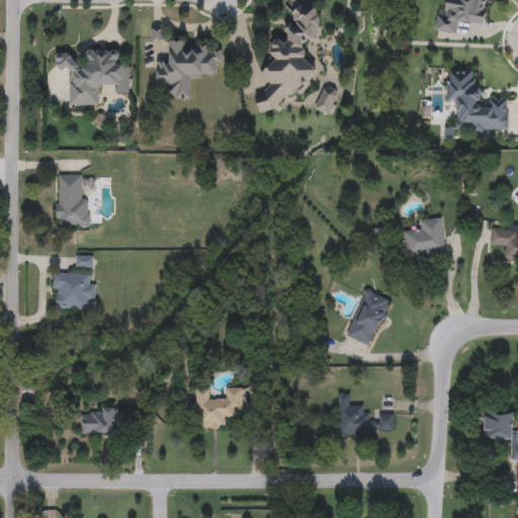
[(486,0),(484,25),(457,22),(456,34),(436,31),(438,10),(447,10),(448,0),(486,0)]
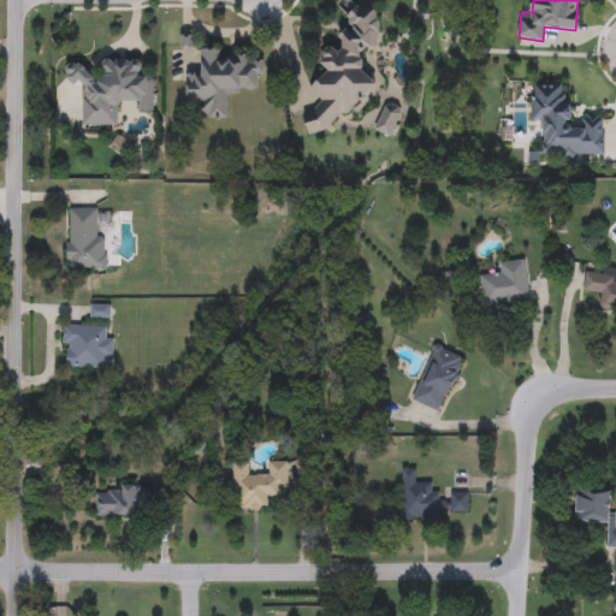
[(311,136),(303,125),(302,113),(308,112),(321,104),(309,86),(329,73),(324,67),(323,49),(341,48),(339,36),(350,29),(349,13),(356,9),(377,7),(380,42),(361,54),(362,67),(375,87),(375,90),(311,136)]
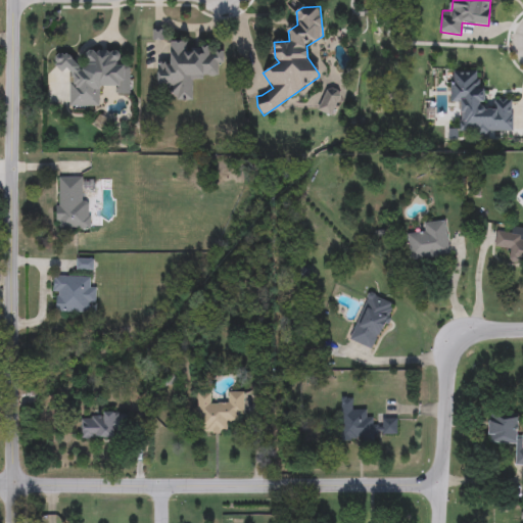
[(222,49),(222,79),(194,79),(194,100),(175,100),(175,91),(157,91),(157,62),(169,62),(169,42),(189,42),(189,49),(222,49)]
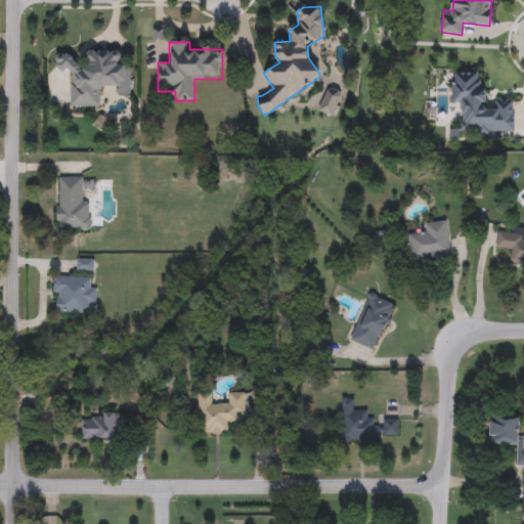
[(71,107),(71,71),(56,71),(56,54),(72,54),(72,66),(86,66),(86,51),(121,51),(121,63),(130,63),(130,95),(118,95),(118,88),(99,88),(99,107),(71,107)]
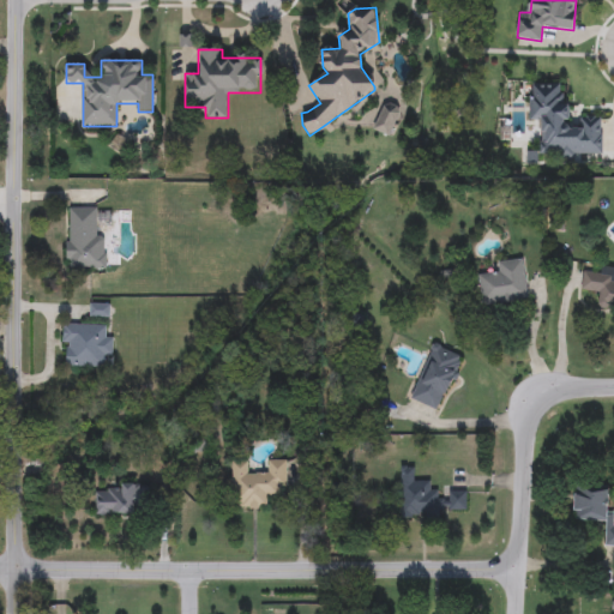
[(531,121),(530,84),(565,84),(566,118),(601,118),(602,157),(542,157),(542,121),(531,121)]
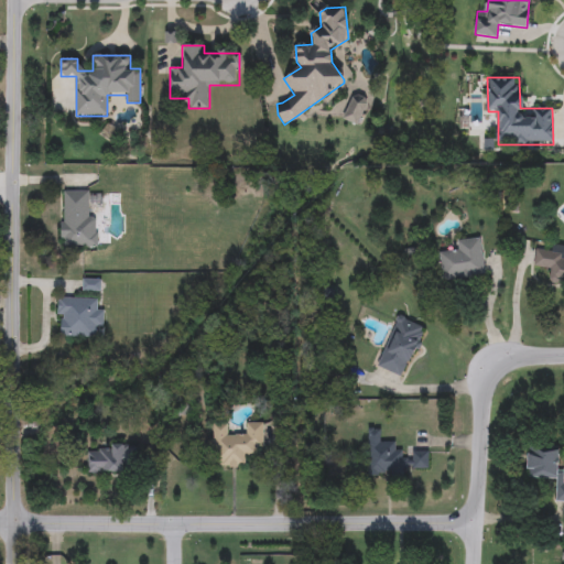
[(343,119),(354,94),(368,100),(357,126),(343,119)]
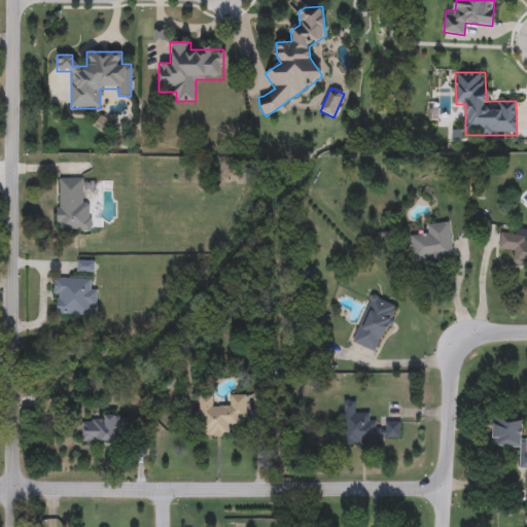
[(58,179),(82,179),(82,202),(91,202),(91,232),(57,231),(58,179)]
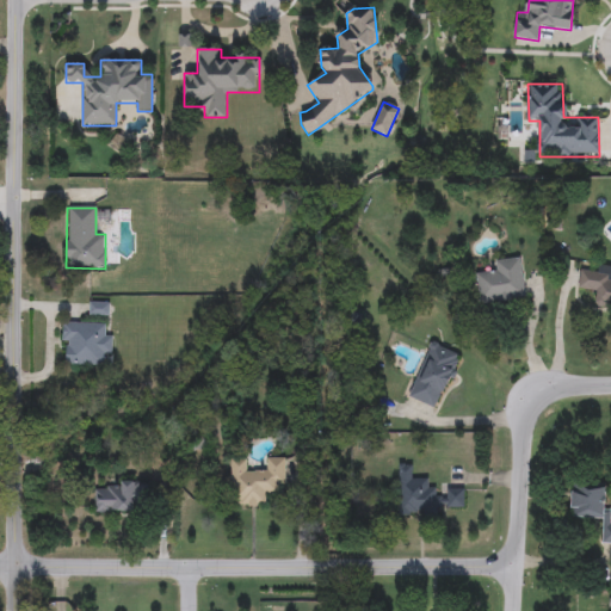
[(525,300),(480,306),(476,276),(494,273),(493,261),(520,258),(525,300)]
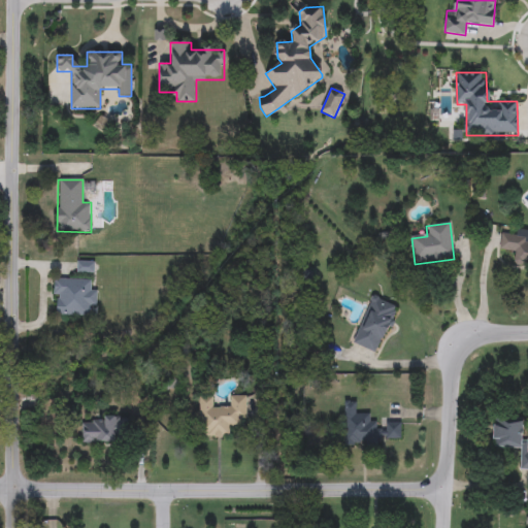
[(527,263),(515,262),(516,253),(500,251),(501,236),(527,238),(527,263)]
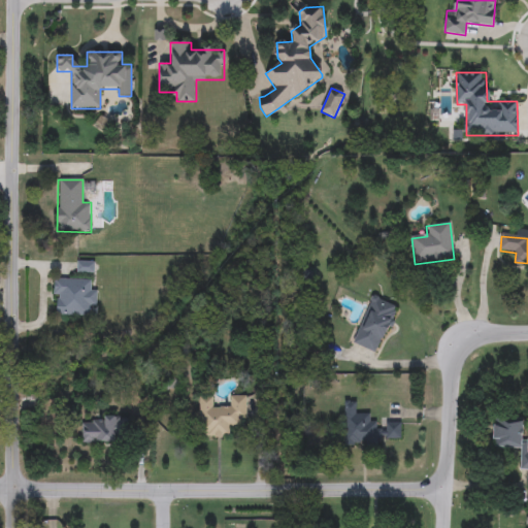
[(96,278),(96,307),(90,307),(90,316),(54,316),(54,278),(96,278)]
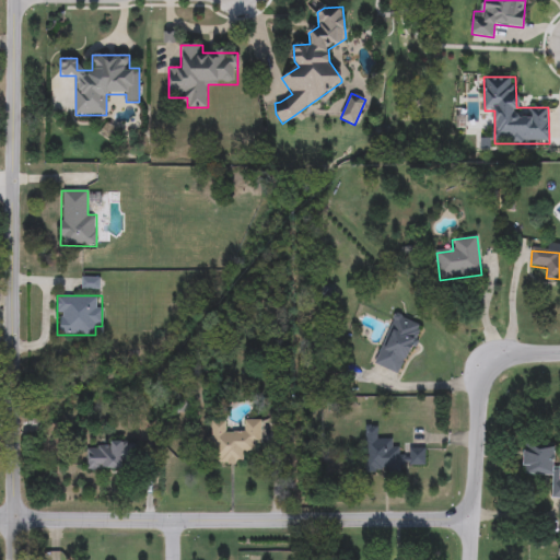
[(405,375),(375,365),(394,314),(422,324),(405,375)]
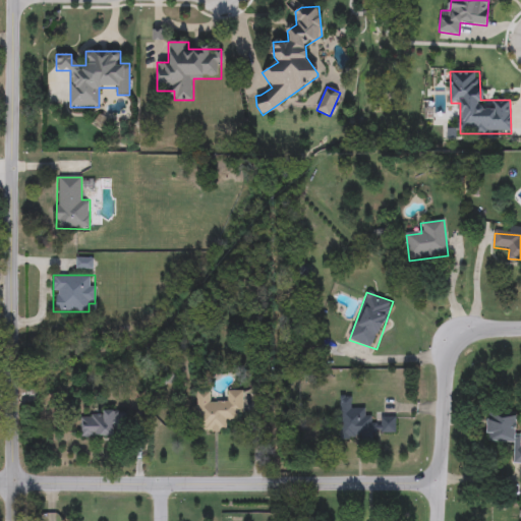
[(197,431),(197,393),(210,393),(210,401),(227,401),(227,391),(243,391),(243,420),(228,420),(228,431),(197,431)]
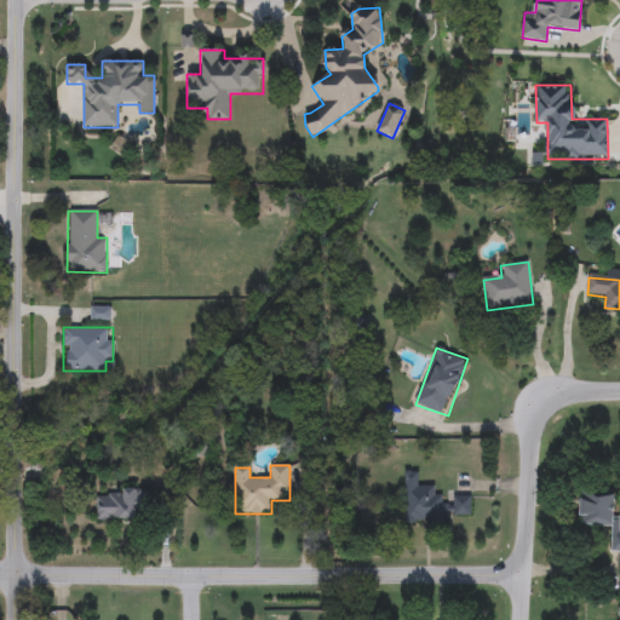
[(470,516),(445,516),(445,524),(405,523),(405,471),(417,471),(417,486),(434,486),(434,498),(471,498),(470,516)]
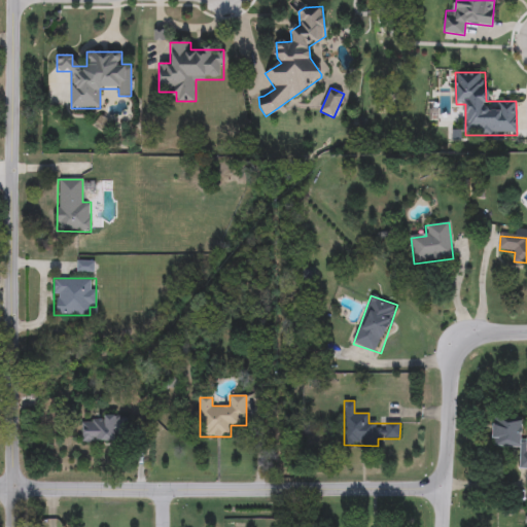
[(492,447),(493,417),(522,417),(521,440),(526,441),(526,453),(526,469),(519,469),(520,447),(492,447)]
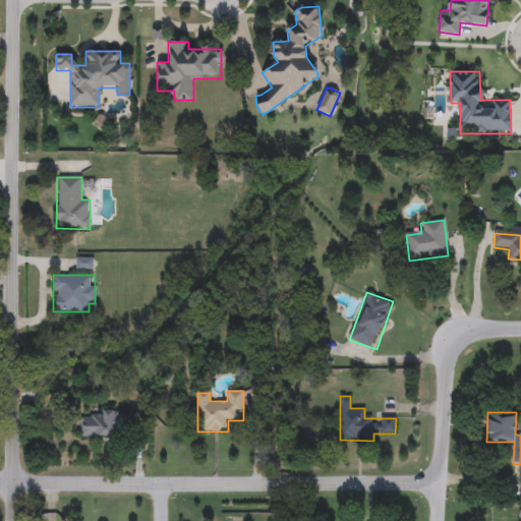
[(126,413),(126,436),(81,436),(81,413),(126,413)]
